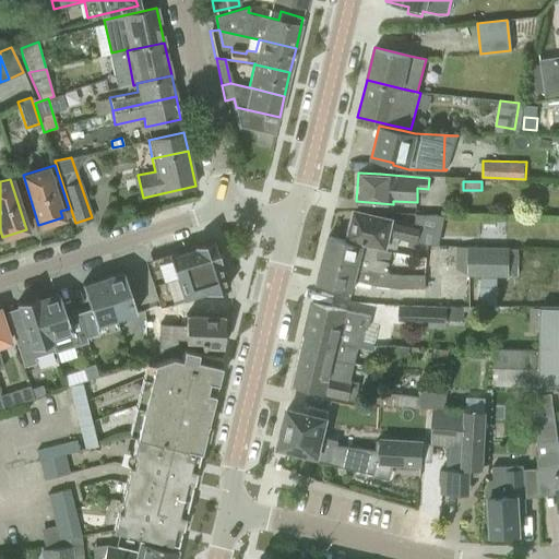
[(425,229),(419,228),(420,226),(355,211),(349,237),(397,249),(400,239),(409,241),(409,245),(420,247),(425,229)]
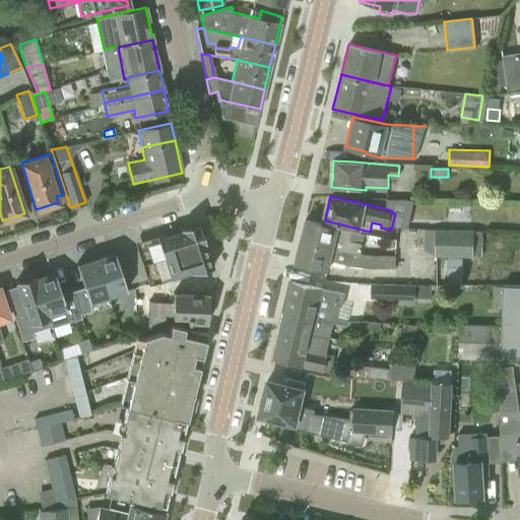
[(360,255),(364,234),(334,228),(305,220),(300,242),(338,251),(360,255)]
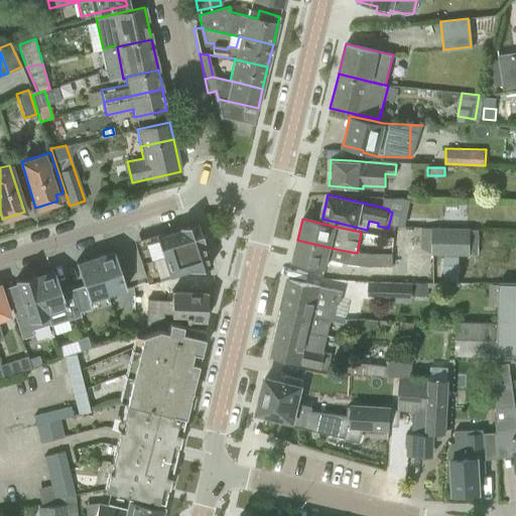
[(153,237),(166,276),(191,268),(192,270),(211,264),(198,226),(201,225),(200,222),(197,223),(197,221),(177,227),(178,228),(153,237)]
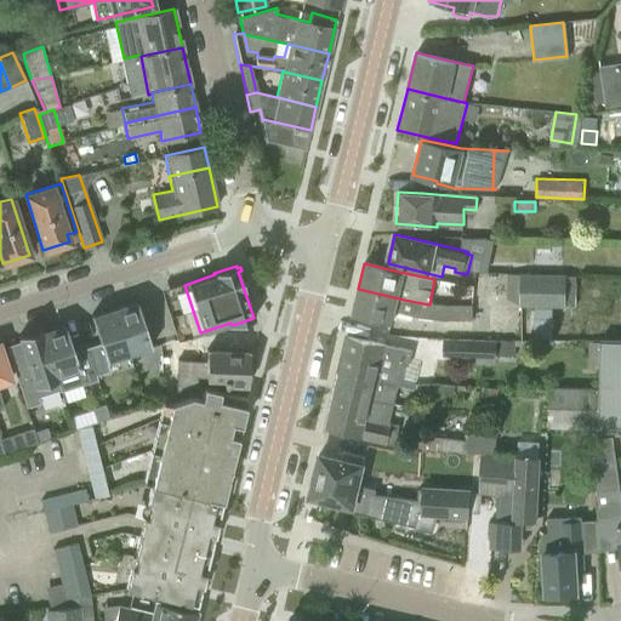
[(567,275),(520,274),(519,307),(565,308),(565,307),(567,277),(567,275)]
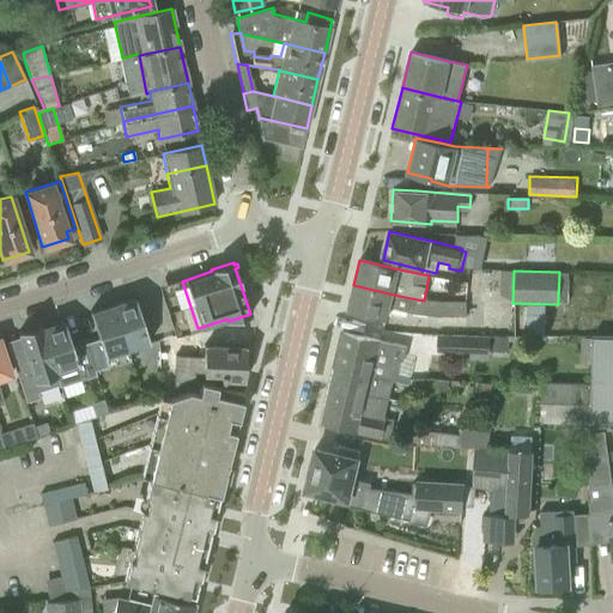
[(438,301),(424,301),(399,296),(353,285),(347,310),(386,320),(389,308),(413,313),(439,316),(466,316),(465,301),(438,301)]
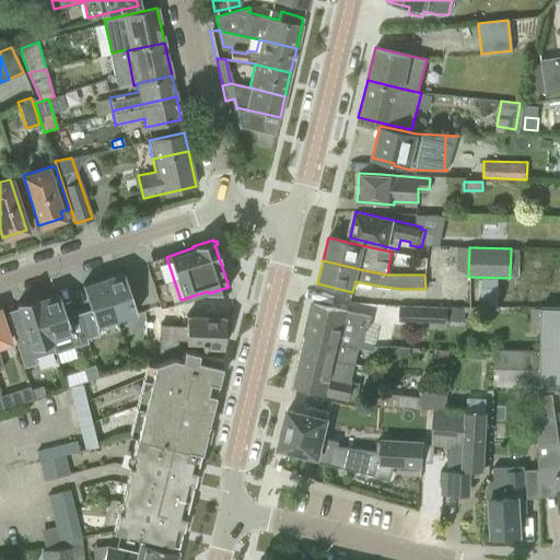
[(136,312),(123,271),(102,278),(115,319),(136,312)]
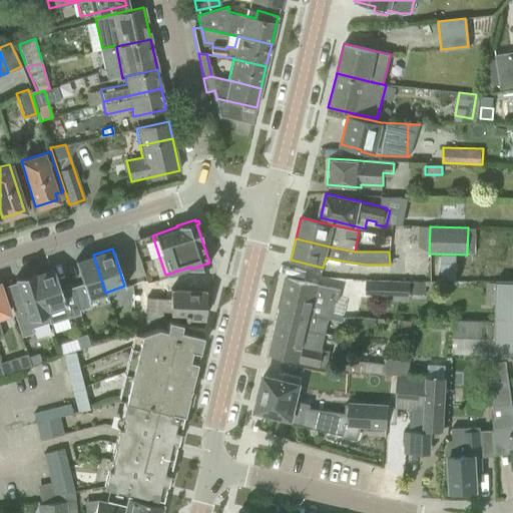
[(105,293),(93,254),(74,261),(82,284),(71,287),(78,310),(89,306),(87,299),(105,293)]
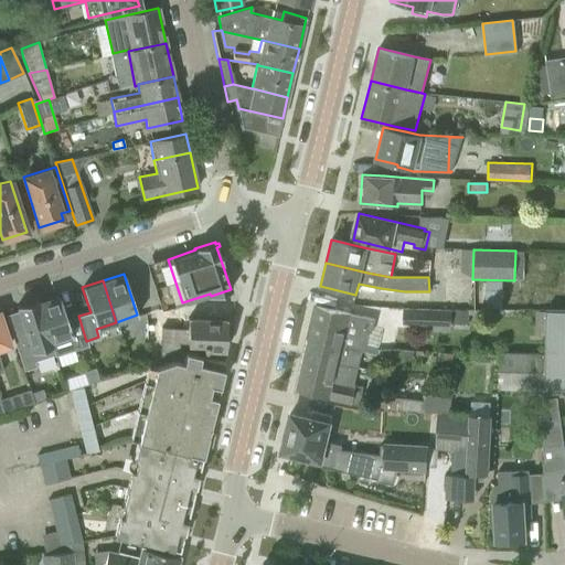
[(486,280),(486,308),(501,308),(502,280),(486,280)]
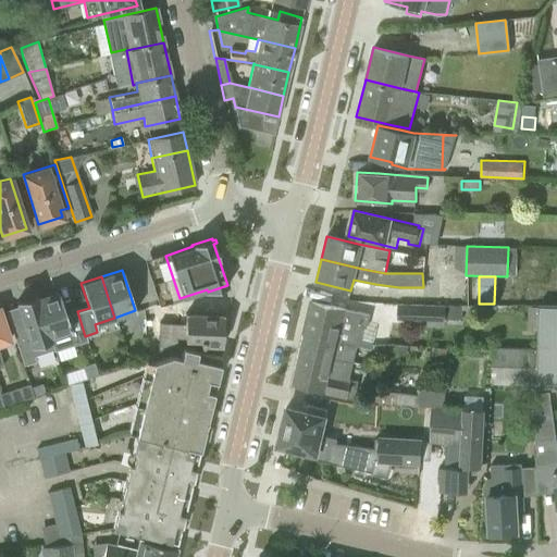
[(85,336),(77,311),(65,316),(57,291),(37,297),(37,295),(36,295),(53,351),(87,341),(85,336)]
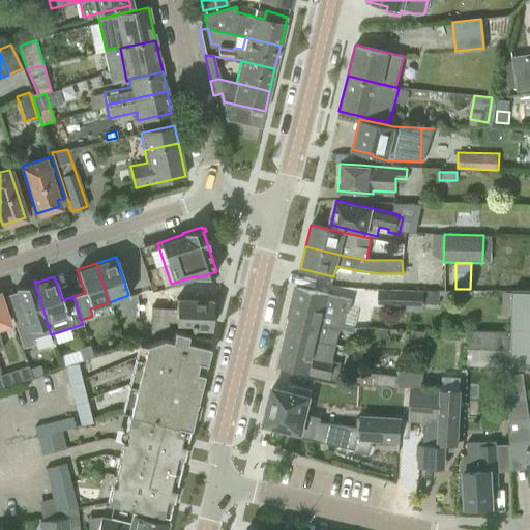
[(51,334),(34,281),(31,282),(31,284),(20,288),(19,286),(15,287),(23,313),(11,316),(20,340),(22,348),(33,345),(31,341),(51,334)]
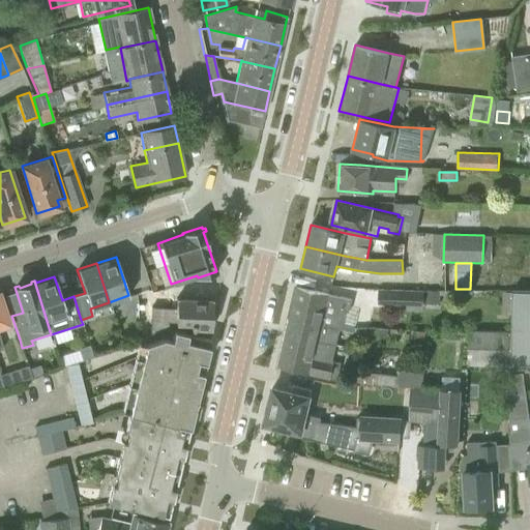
[(345,329),(352,299),(295,287),(288,318),(321,325),(323,326),(340,330),(340,328),(345,329)]
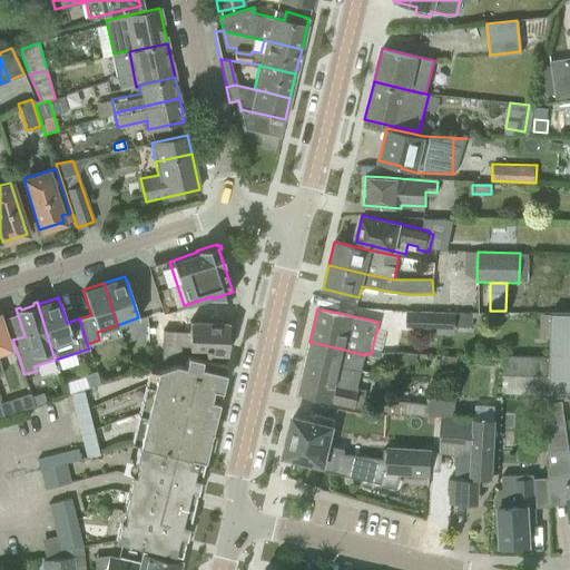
[(455,312),(408,311),(406,327),(428,327),(428,333),(455,334),(455,312)]
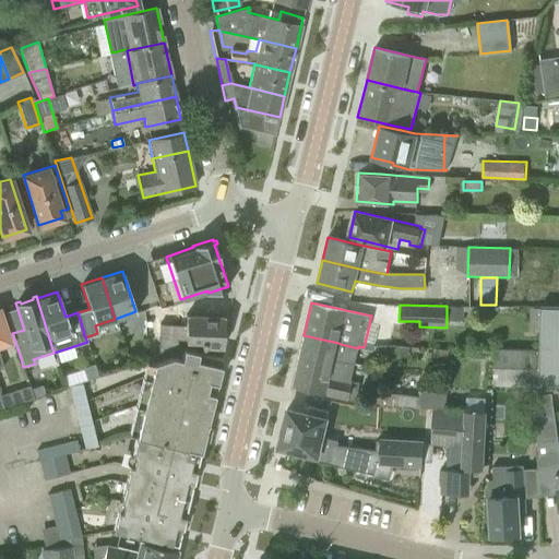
[(449,307),(449,318),(463,318),(463,307),(449,307)]
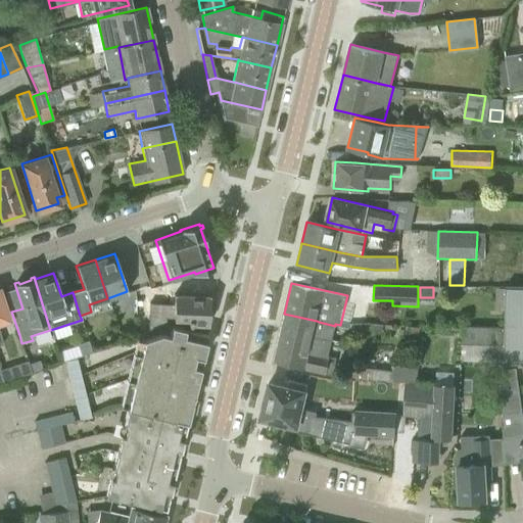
[(505,328),(504,359),(522,359),(522,287),(506,287),(505,328)]
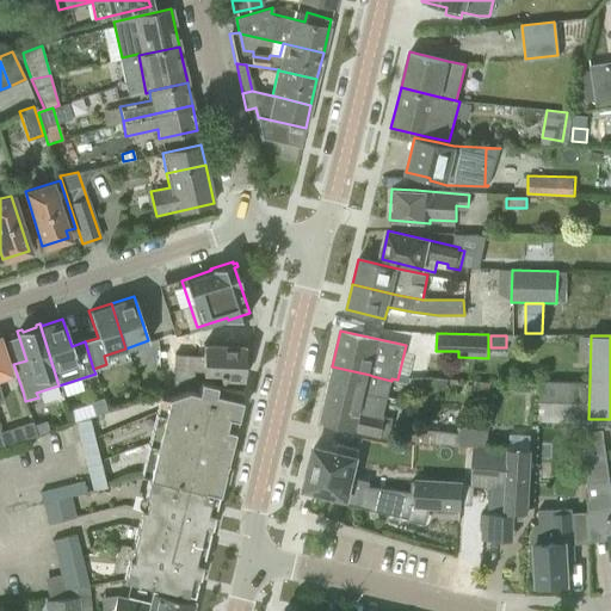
[(0,376),(10,374),(5,359),(0,343),(0,402),(4,402),(0,392),(0,376)]
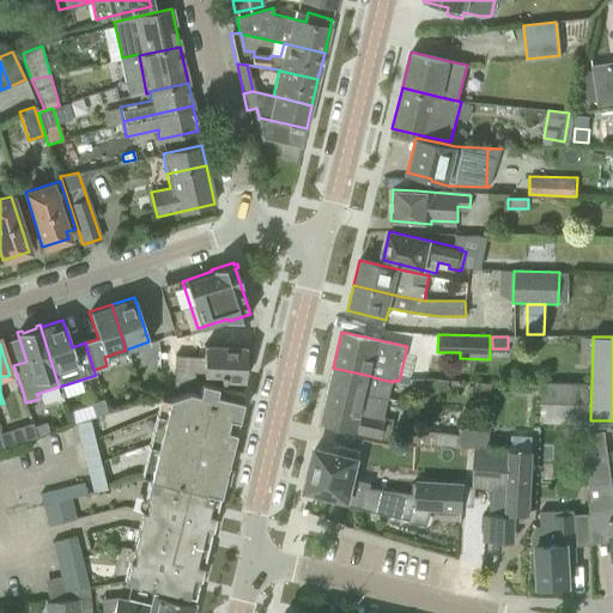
[(219,374),(219,380),(243,380),(244,346),(204,345),(202,356),(165,354),(165,356),(159,358),(158,370),(159,370),(159,382),(158,392),(181,383),(181,386),(195,378),(195,372),(219,374)]
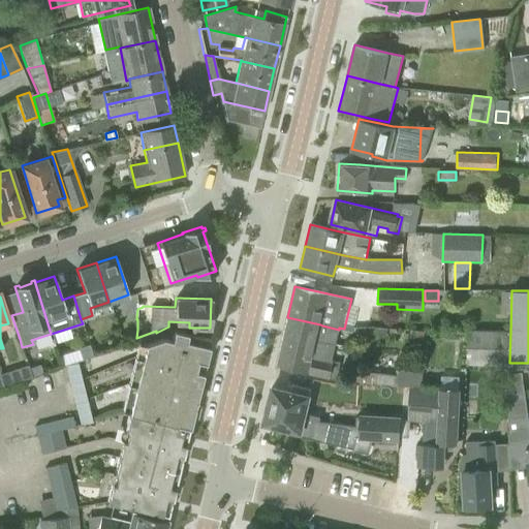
[(332,361),(339,330),(322,325),(320,324),(287,317),(276,366),(336,379),(340,363),(332,361)]
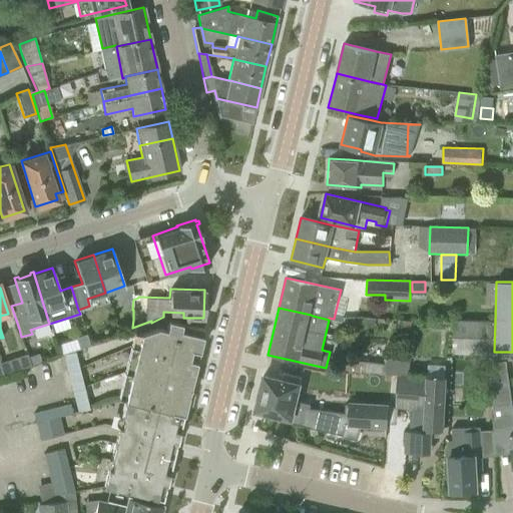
[(132,331),(132,328),(133,320),(116,326),(119,336),(132,331)]
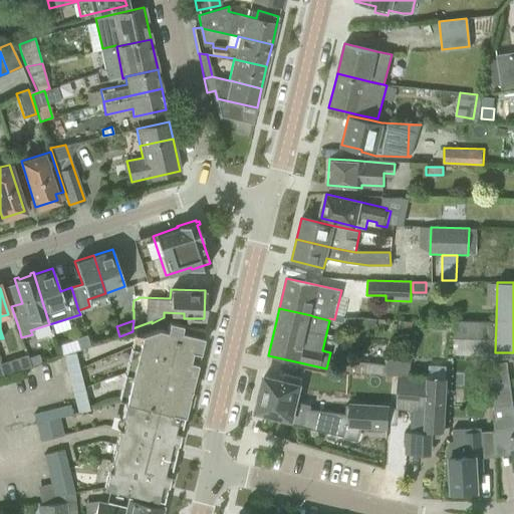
[(191,381),(196,361),(189,359),(191,349),(199,351),(204,329),(168,320),(166,330),(159,328),(139,335),(122,400),(183,415),(188,395),(186,391),(183,390),(185,383),(187,384),(191,381)]
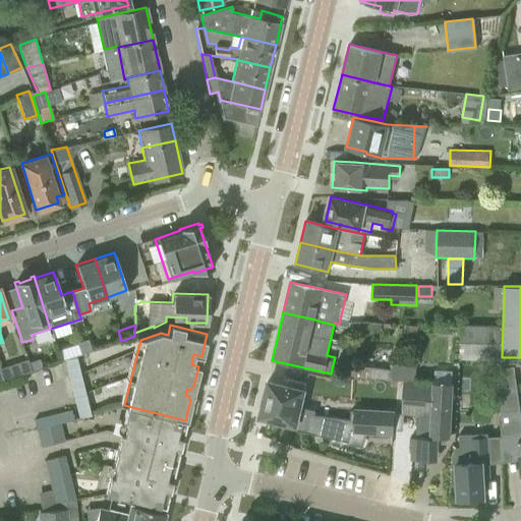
[(459,326),(459,359),(502,359),(502,357),(503,327),(459,326)]
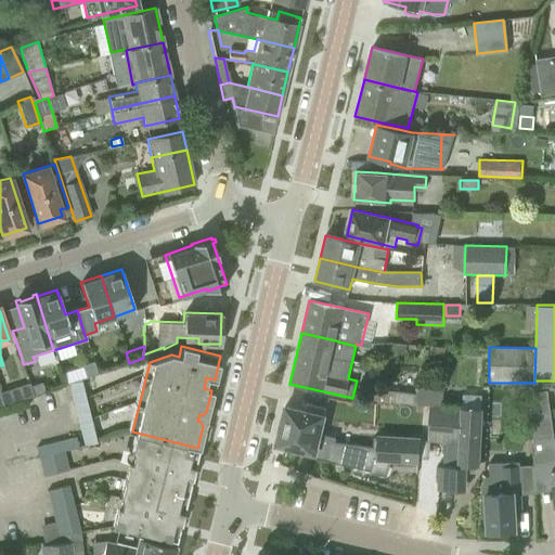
[(62,374),(65,384),(85,377),(81,368),(62,374)]
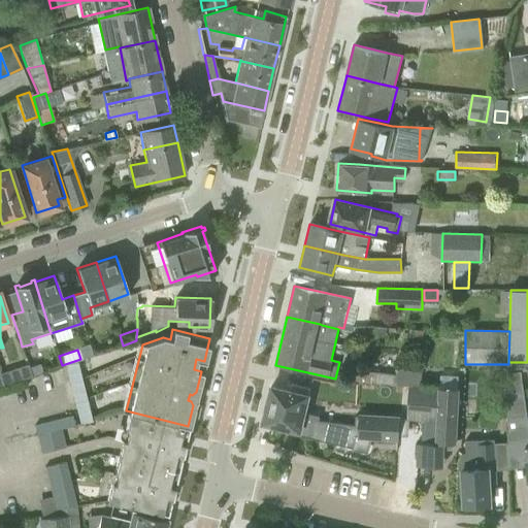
[(79,371),(76,361),(65,365),(68,374),(79,371)]
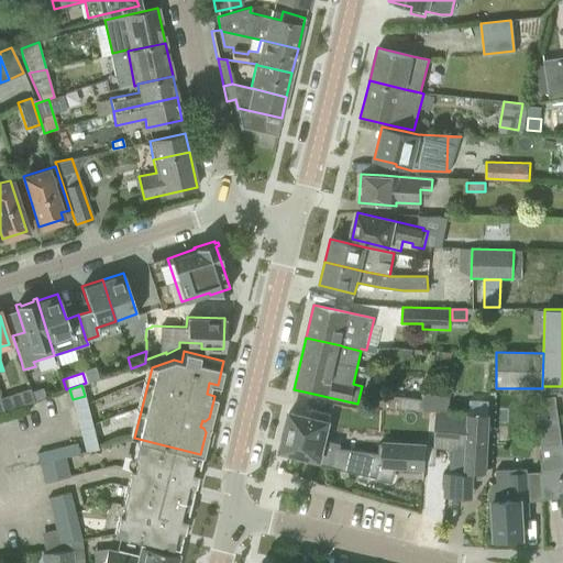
[(29,387),(11,394),(15,407),(33,400),(29,387)]
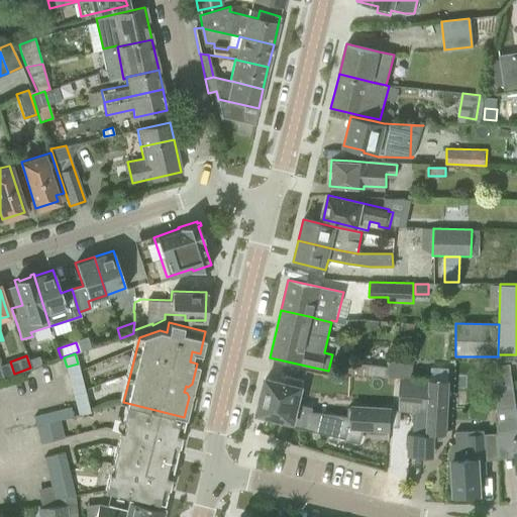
[(401,378),(411,379),(413,360),(389,358),(388,367),(387,376),(401,377),(401,378)]
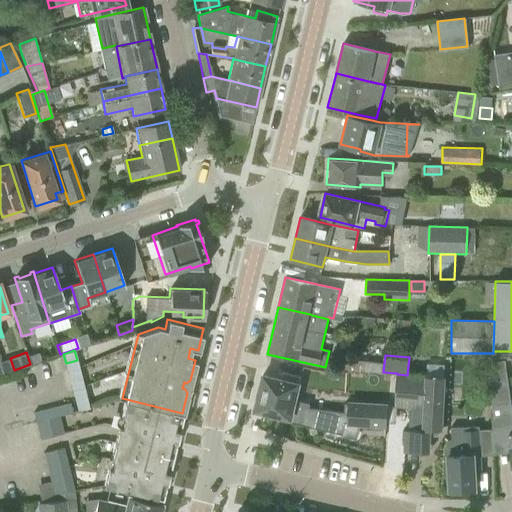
[(383,372),(384,363),(349,359),(348,364),(339,363),(338,368),(383,372)]
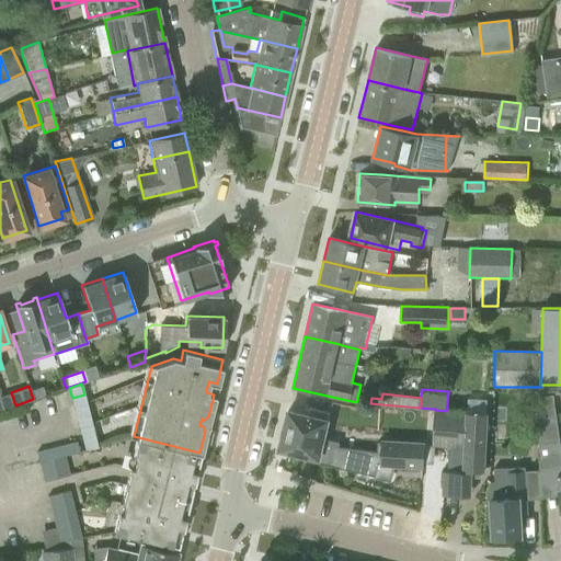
[(87,404),(84,395),(72,398),(75,408),(87,404)]
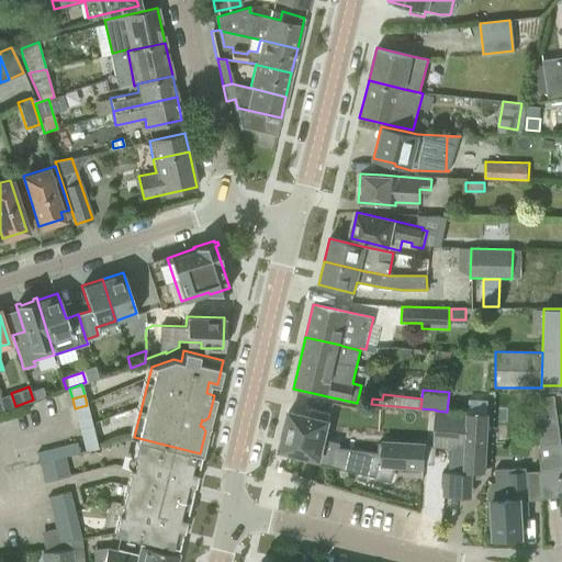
[(561,453),(553,395),(540,397),(540,471),(540,472),(557,470),(561,503),(561,453)]
